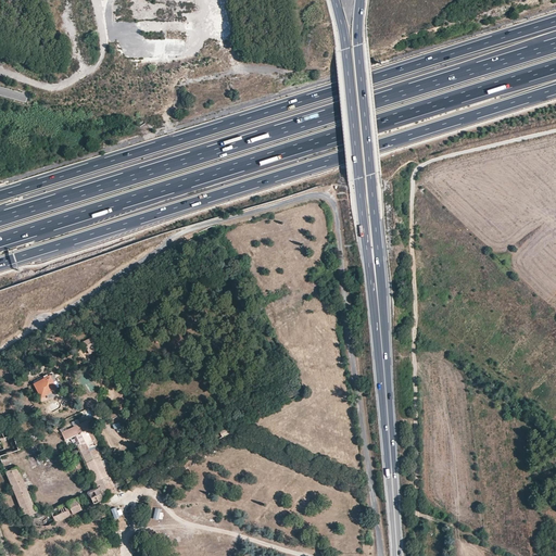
[(93,337),(83,341),(89,355),(100,350),(93,337)]
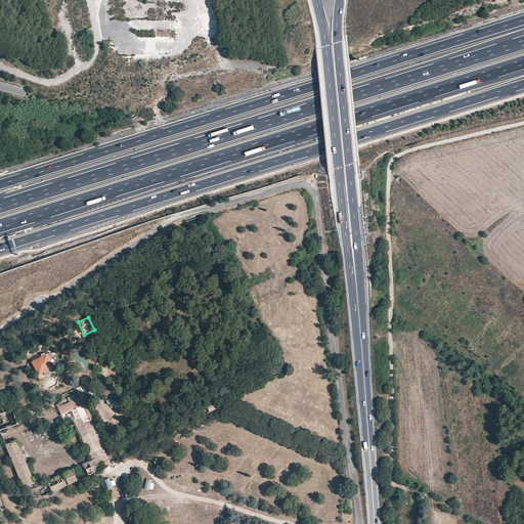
[(33,362),(40,375),(56,365),(50,353),(33,362)]
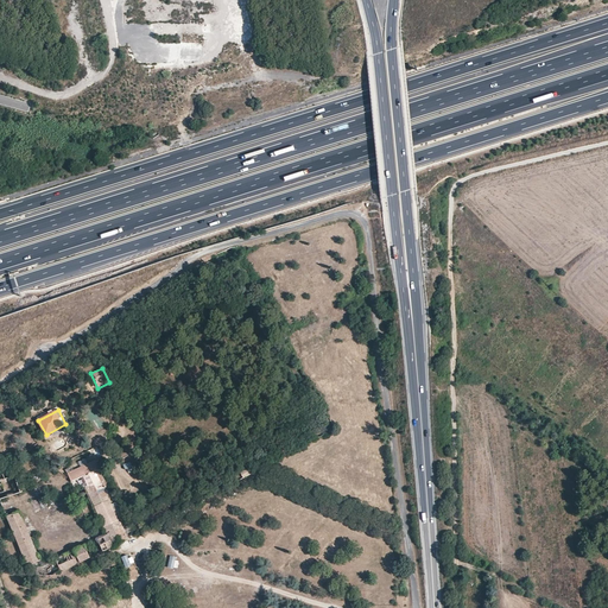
[(92,473),(88,464),(73,472),(70,468),(65,470),(67,474),(68,474),(73,481),(81,477),(92,473)]
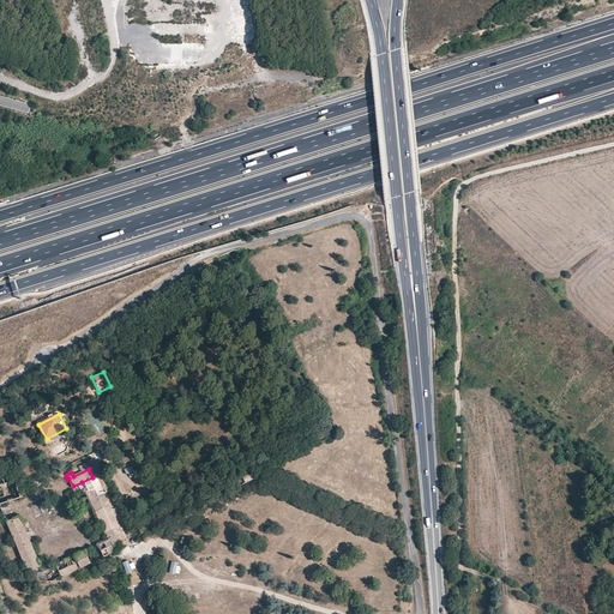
[(101,524),(104,531),(108,539),(115,553),(126,547),(138,541),(126,519),(121,510),(110,489),(102,474),(92,477),(82,482),(89,499),(101,524)]
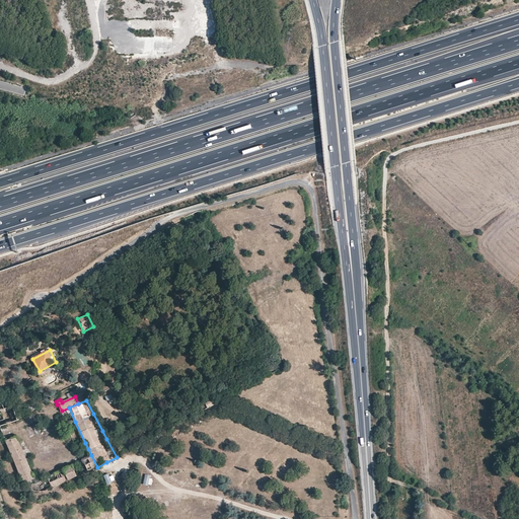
[(18,421),(13,406),(0,411),(0,426),(0,427),(18,421)]
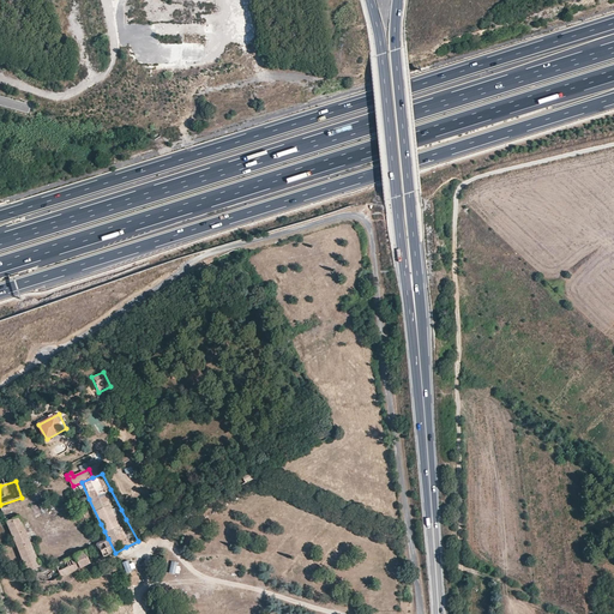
[(73,486),(73,488),(79,501),(89,499),(82,482),(73,486)]
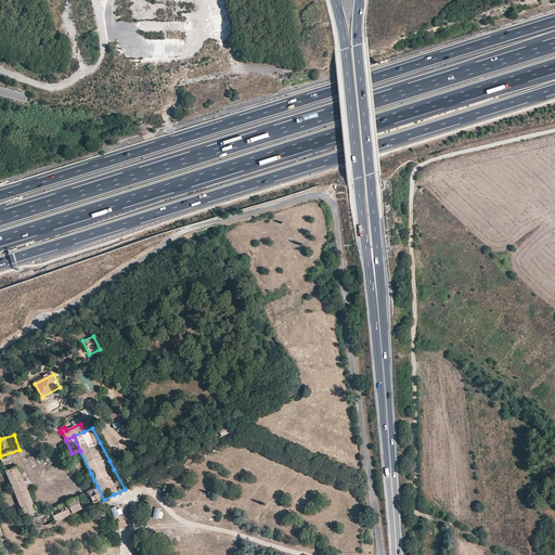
[(88,490),(89,492),(47,512),(42,514),(40,513),(39,512),(37,511),(31,495),(18,466),(7,472),(22,508),(27,519),(30,521),(33,525),(37,526),(40,527),(46,527),(51,525),(74,514),(98,503),(104,500),(98,487),(88,490)]
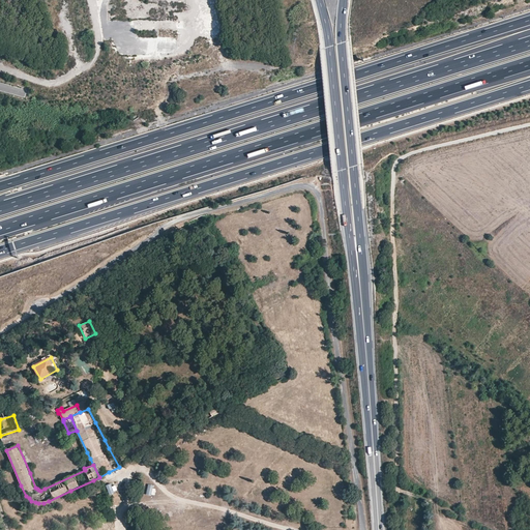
[(87,452),(79,457),(82,462),(90,459),(87,452)]
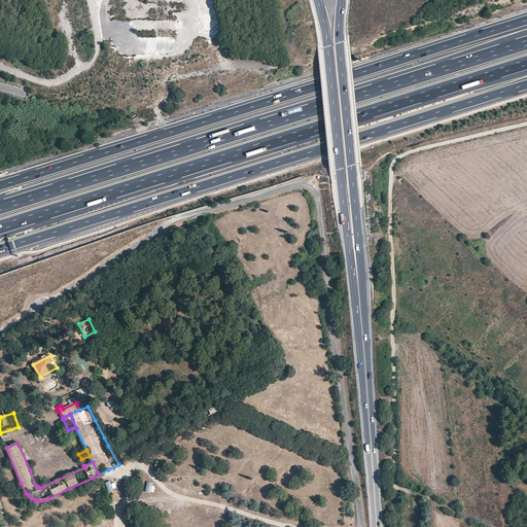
[(105,483),(109,492),(117,488),(113,480),(105,483)]
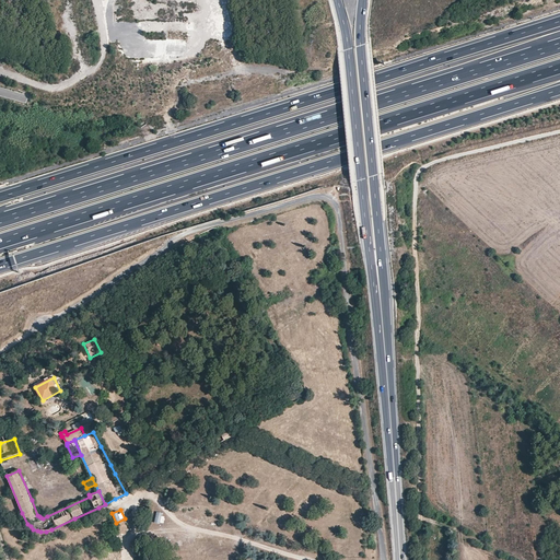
[(128,529),(126,524),(116,528),(117,533),(118,533),(120,534),(125,534),(125,531),(128,529)]
